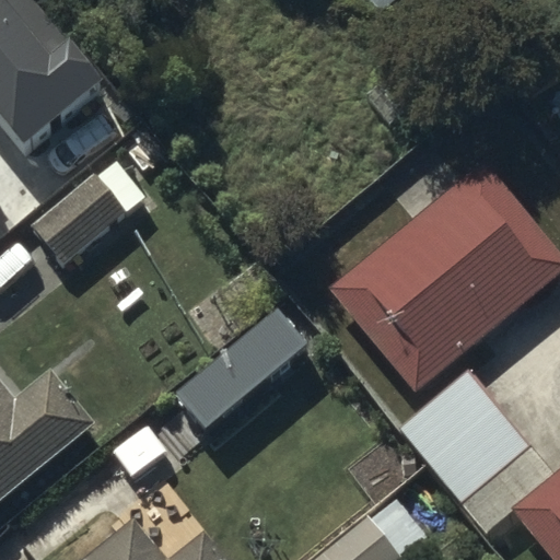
[(369,0),(380,13),(395,0),(369,0)]
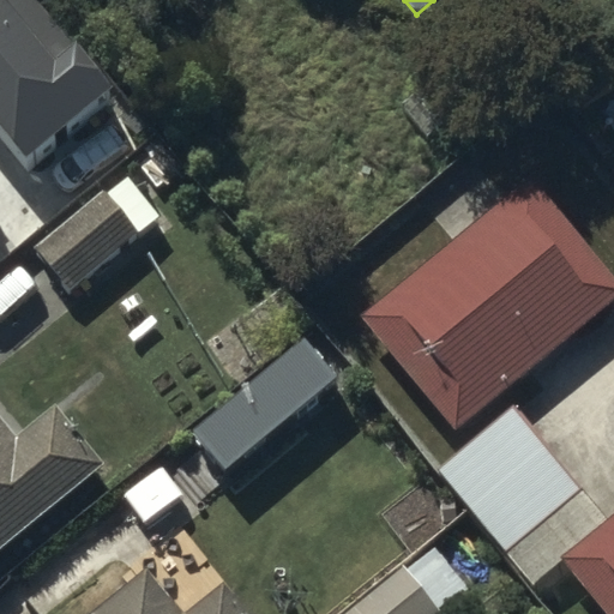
[(361,318),(456,429),(613,296),(613,278),(528,178),(361,318)]
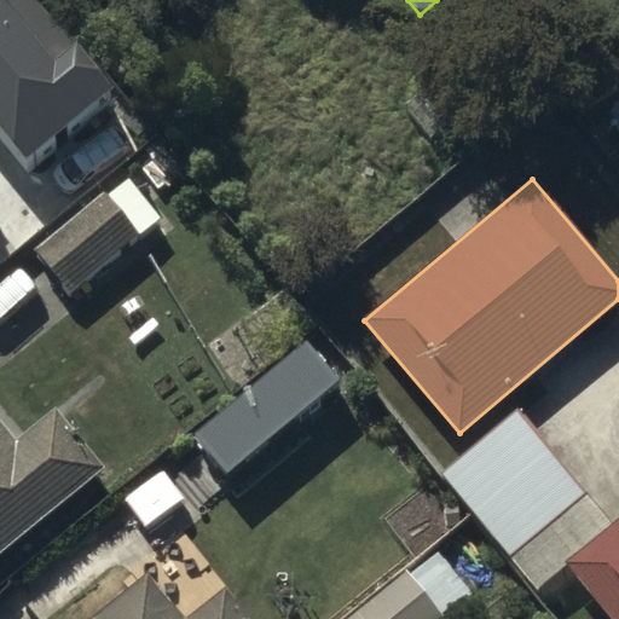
[(35,250),(70,294),(140,238),(105,194),(35,250)]
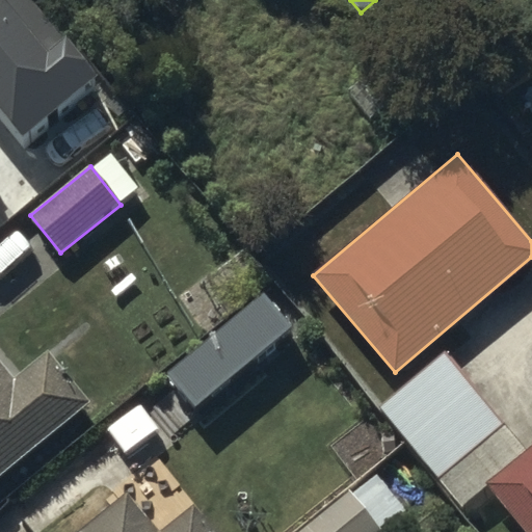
[(270,306),(171,387),(198,420),(297,339),(270,306)]
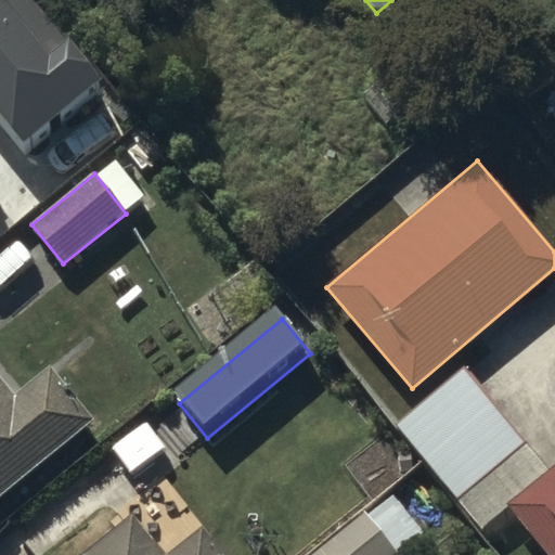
[(0,378),(0,495),(92,420),(49,368),(14,396),(0,378)]
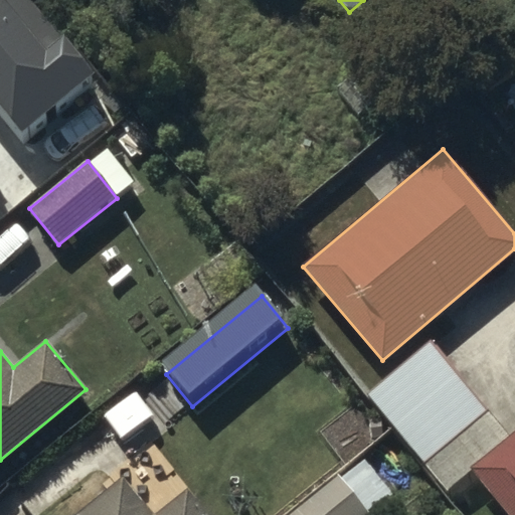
[(514,514),(514,431),(471,468),(509,514),(514,514)]
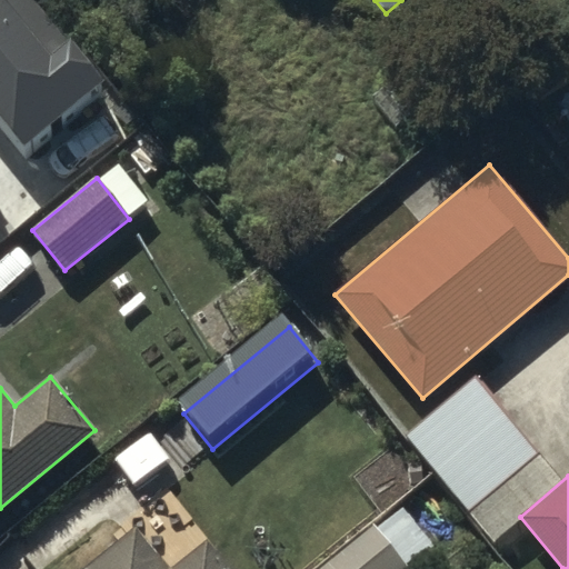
[(373,525),(319,568),(407,568),(409,568),(373,525)]
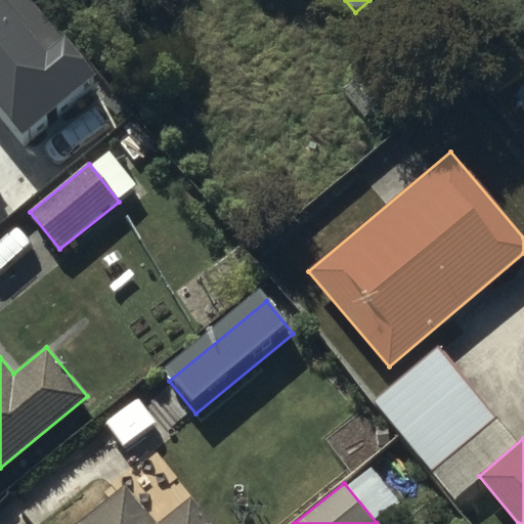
[(157,523),(125,485),(77,523),(211,523),(189,498),(158,523),(157,523)]
